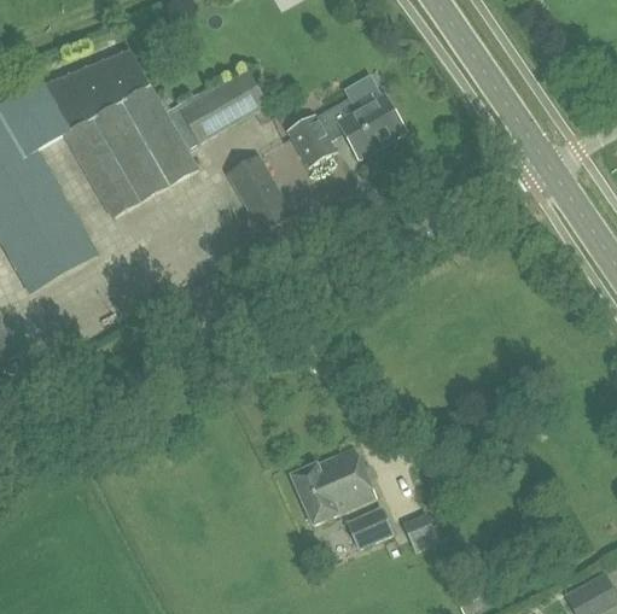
[(0,244),(28,293),(88,259),(87,258),(95,253),(85,232),(39,151),(63,135),(110,220),(198,168),(187,150),(167,113),(150,85),(129,50),(44,83),(44,82),(0,105),(0,244)]
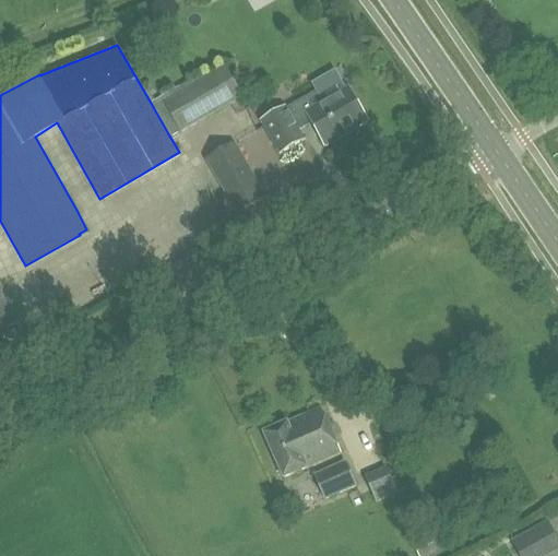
[(161,97),(179,130),(242,94),(224,61),(161,97)]
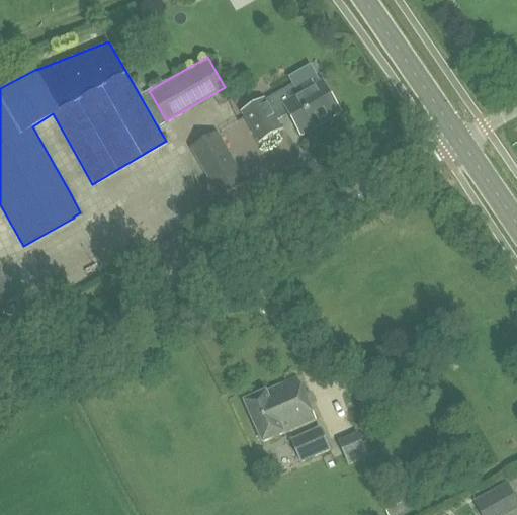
[(240,110),(257,140),(280,126),(275,117),(286,110),(299,134),(340,110),(322,78),(297,92),(292,82),(265,98),(264,96),(240,110)]
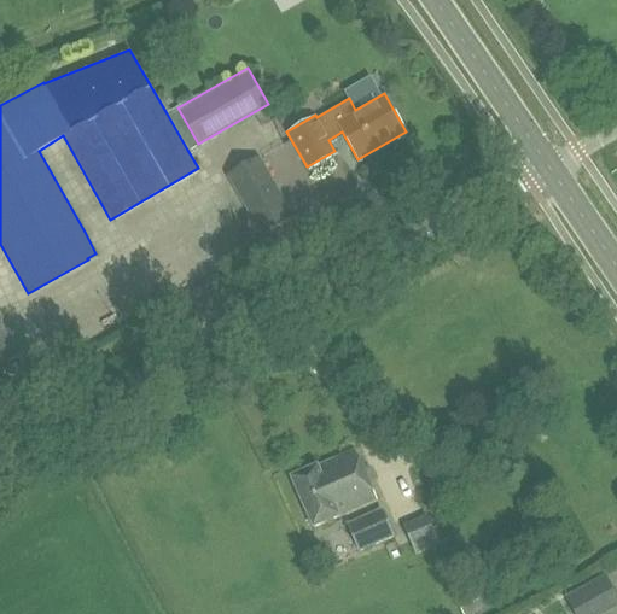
[(178,107),(167,113),(187,150),(198,144),(178,107)]
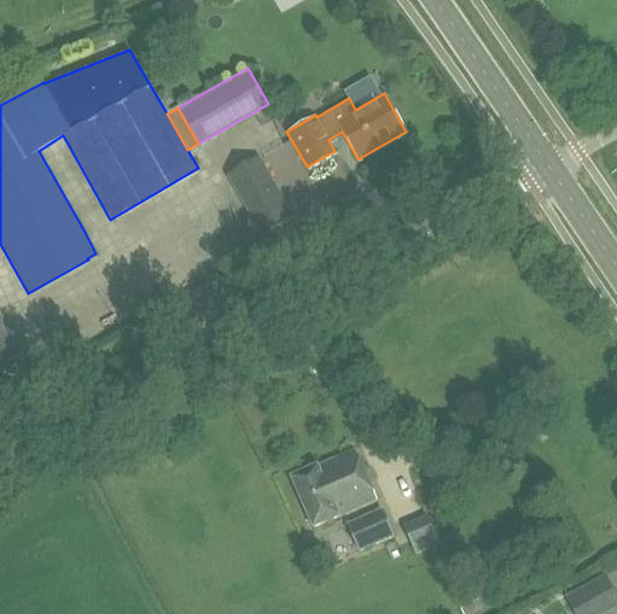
[(225,173),(260,234),(294,215),(258,153),(225,173)]
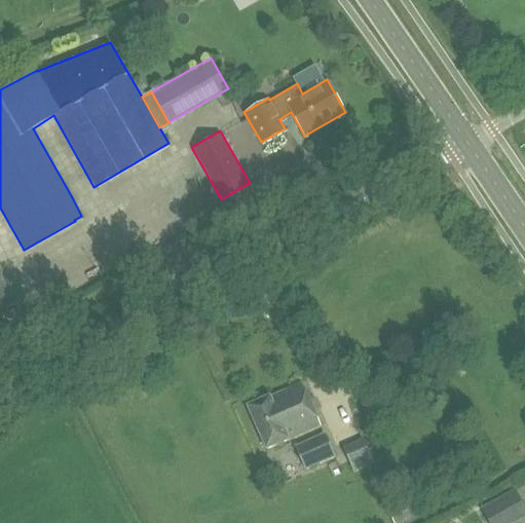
[(0,310),(10,305),(0,283),(0,310)]
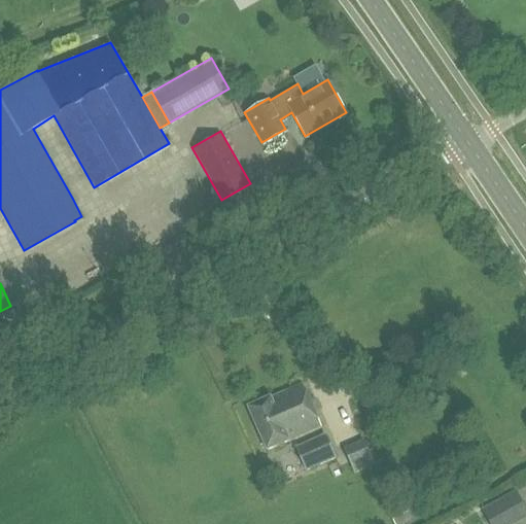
[(247,405),(266,447),(320,424),(303,381),(247,405)]
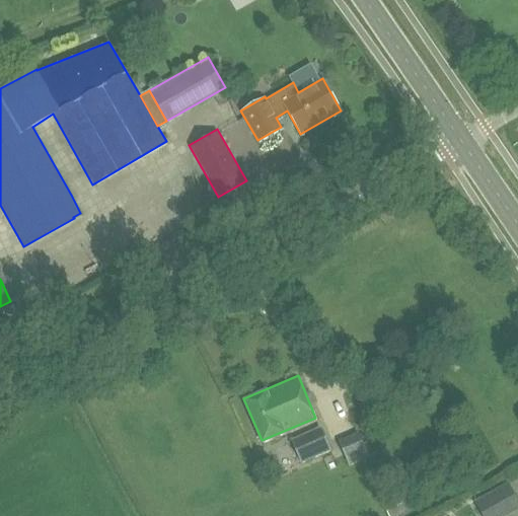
[(290,437),(300,460),(329,448),(319,425),(290,437)]
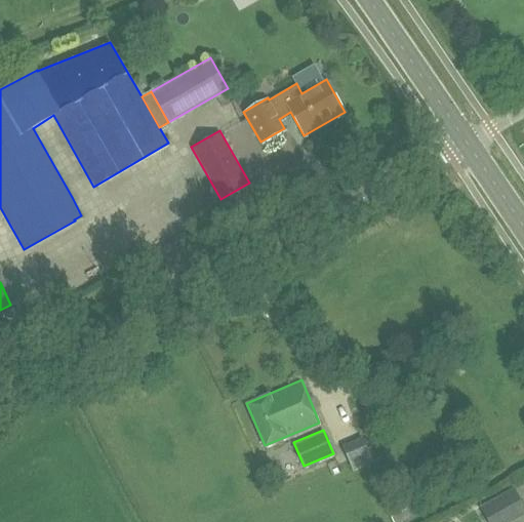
[(482,450),(474,437),(466,442),(477,459),(482,455),(480,451),(482,450)]
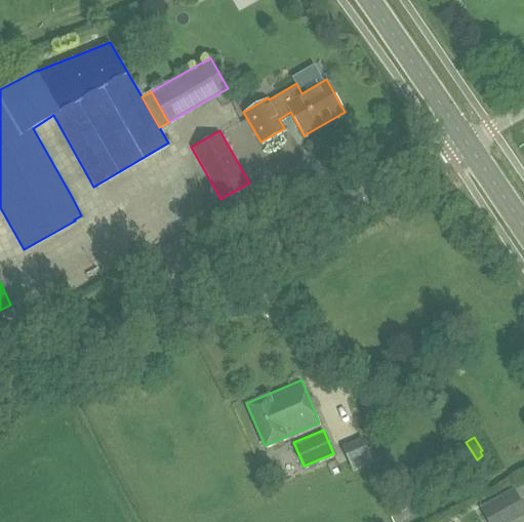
[(362,439),(343,447),(352,469),(371,459),(362,439)]
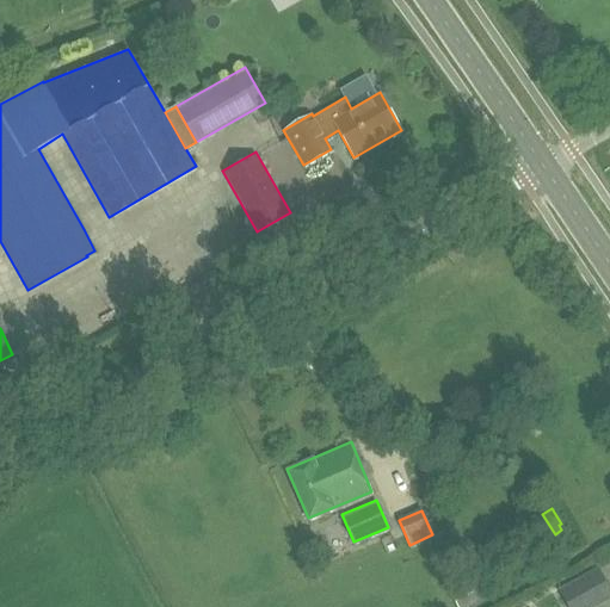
[(556,589),(566,606),(591,606),(609,596),(609,589),(597,567),(556,589)]
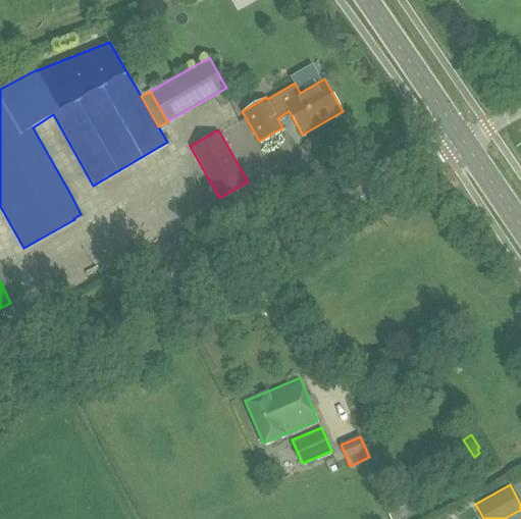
[(403,495),(384,505),(392,518),(394,518),(411,510),(403,495)]
